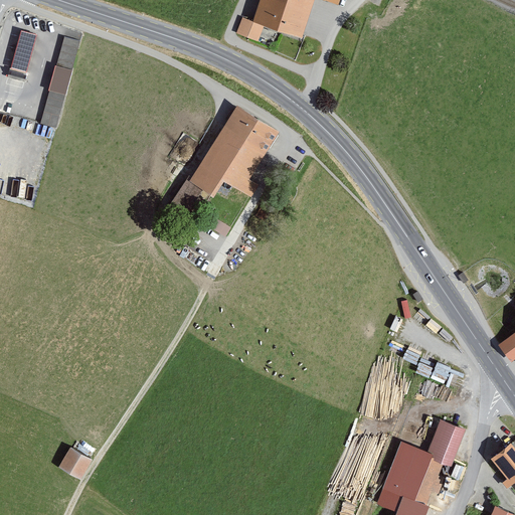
[(260,0),(254,16),(297,30),(306,0),(260,0)]
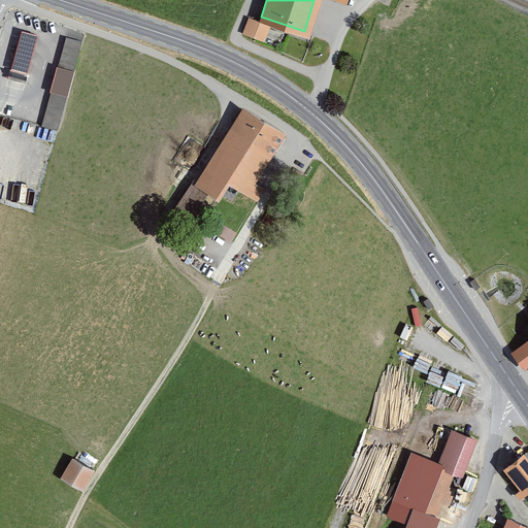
[(271,26),(250,18),(243,34),(265,41),(271,26)]
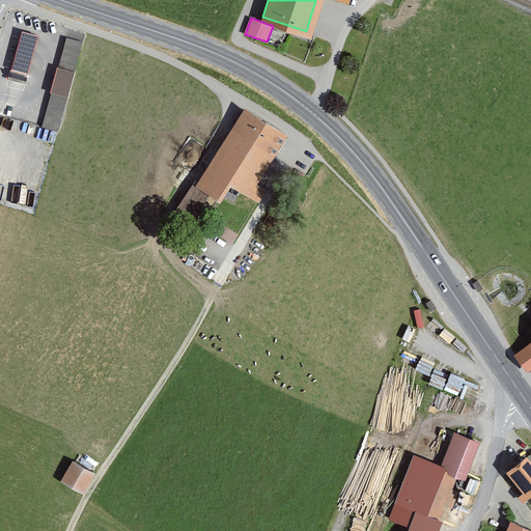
[(28,72),(37,34),(21,30),(11,67),(28,72)]
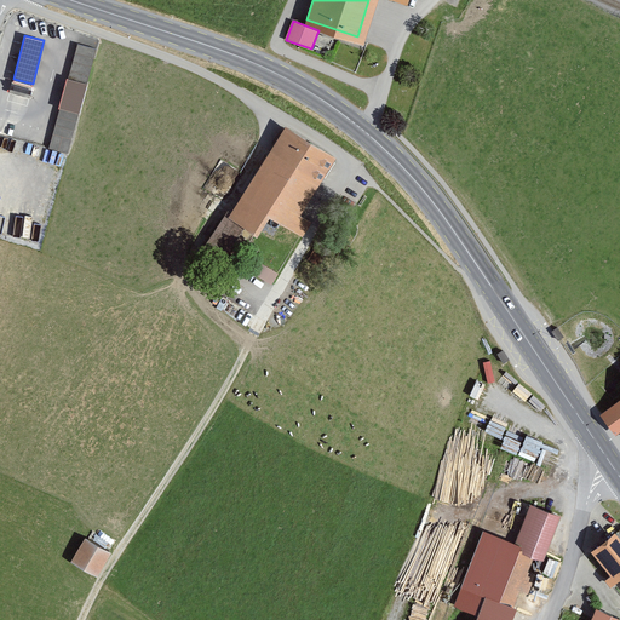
[(97,47),(78,42),(61,105),(80,112),(97,47)]
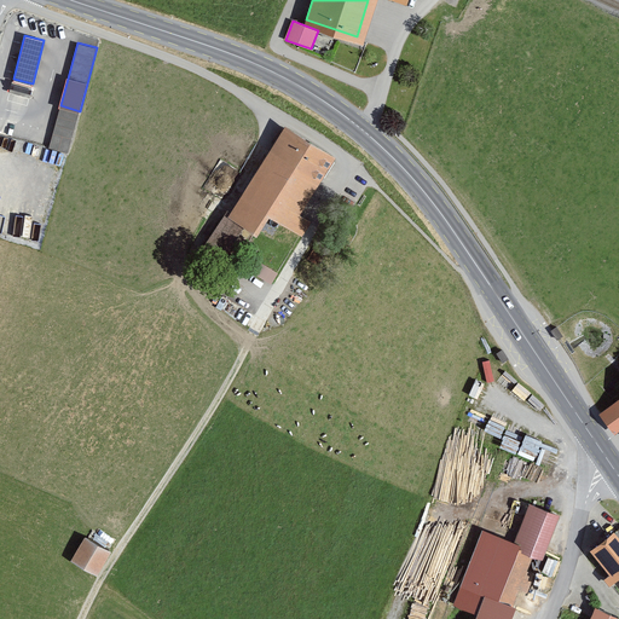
[(33,84),(13,79),(10,91),(29,96),(33,84)]
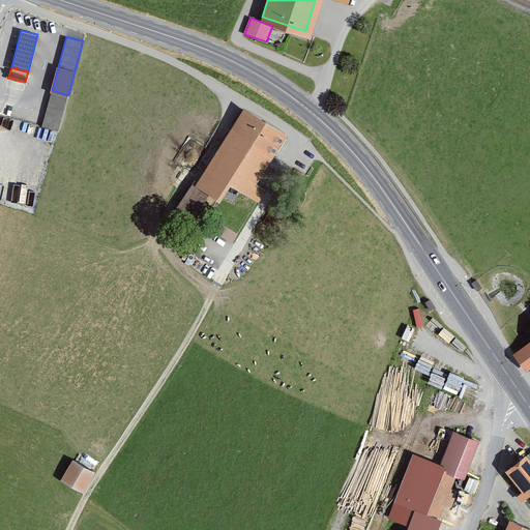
[(68,95),(52,90),(41,127),(57,131),(68,95)]
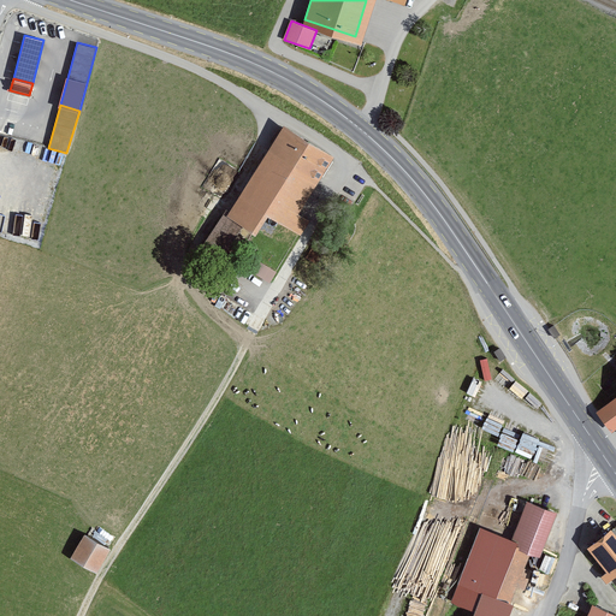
[(280,129),(224,218),(250,235),(264,213),(296,234),(304,219),(294,213),(327,158),(280,129)]
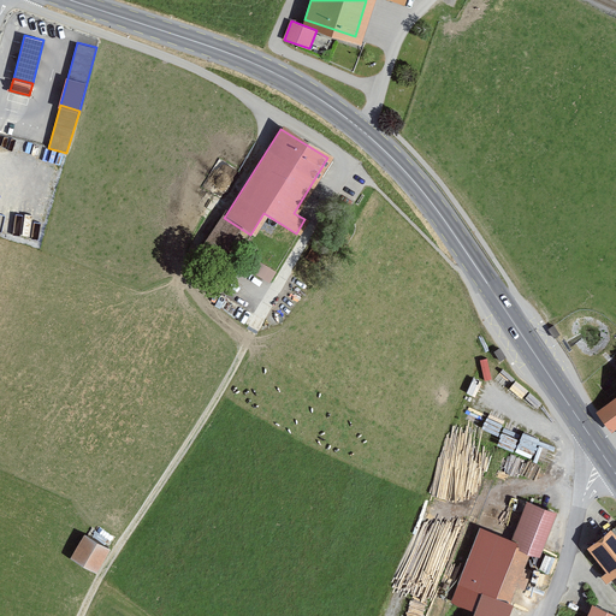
[(271,280),(278,268),(262,259),(255,271),(271,280)]
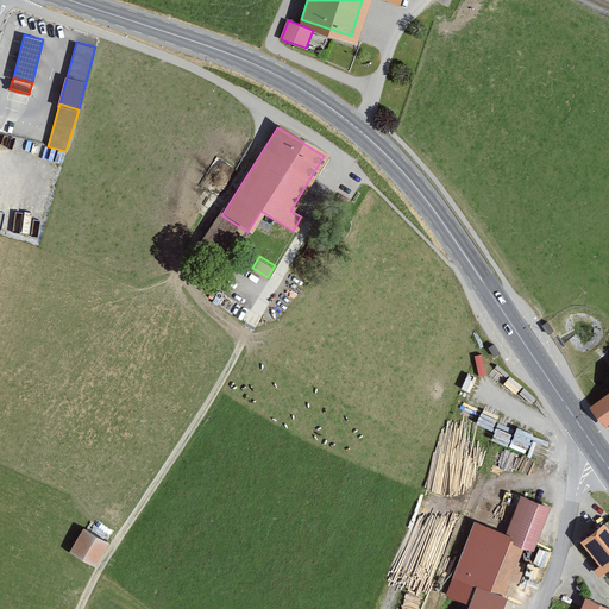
[(547,319),(541,324),(550,334),(556,331),(547,319)]
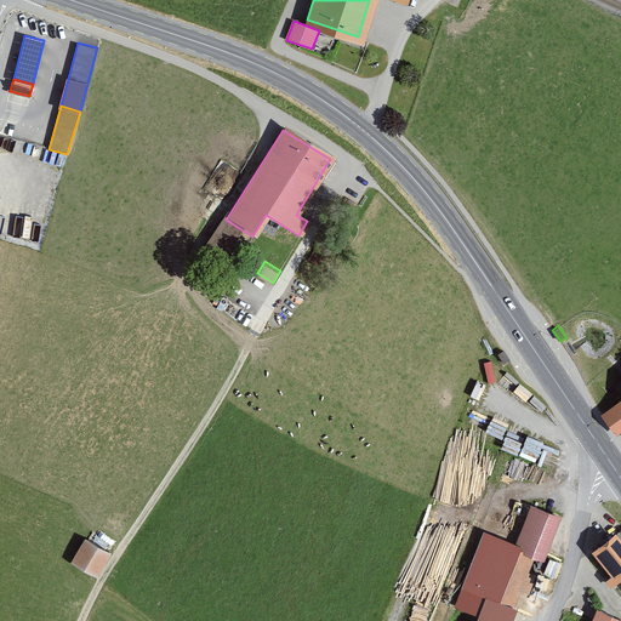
[(502,349),(497,353),(505,365),(511,360),(502,349)]
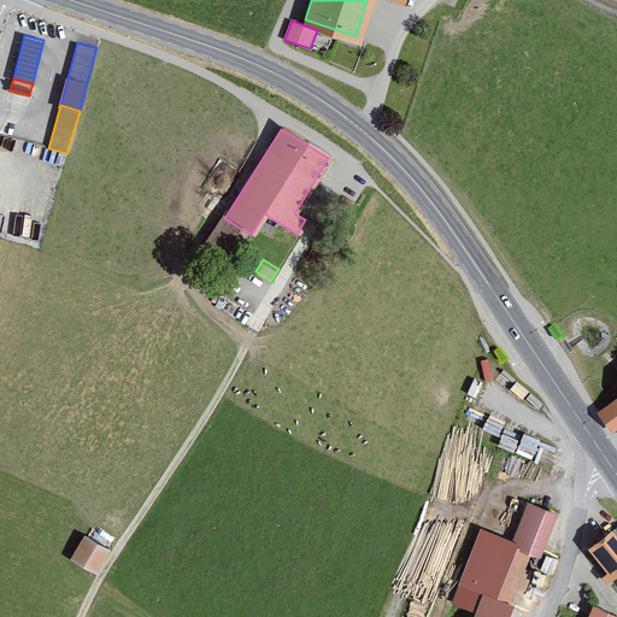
[(498,376),(510,383),(513,377),(503,369),(498,376)]
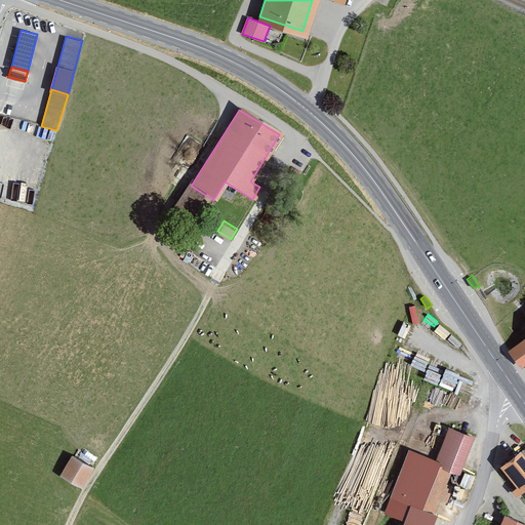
[(444,338),(449,330),(439,323),(433,331),(444,338)]
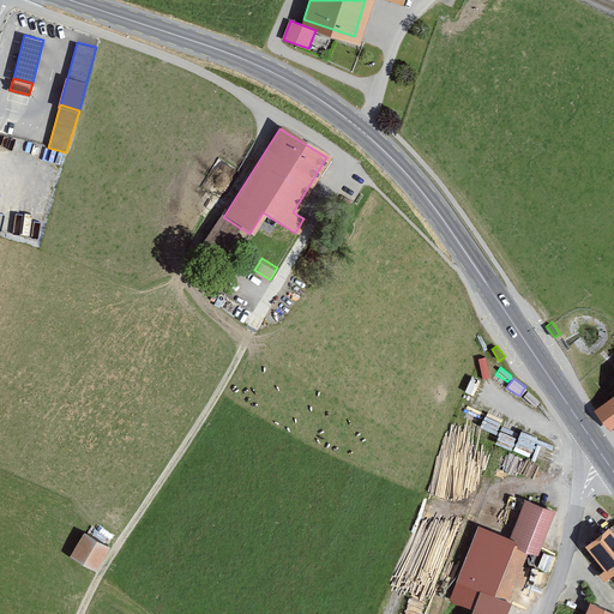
[(613,395),(602,404),(613,419),(613,395)]
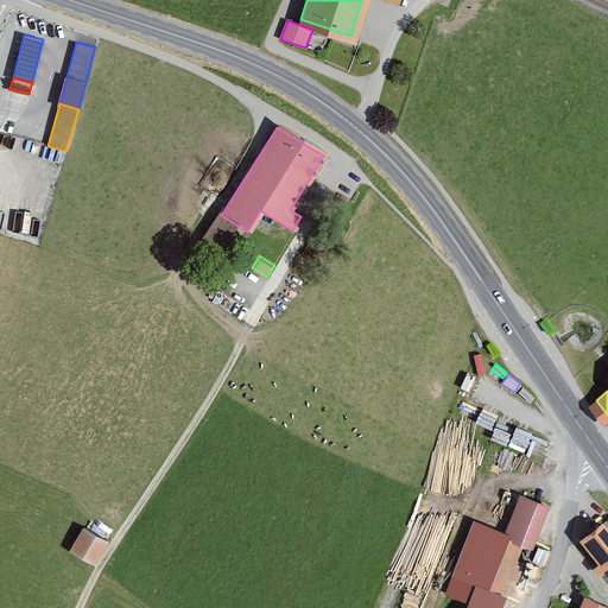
[(472,587),(463,607),(495,607),(520,545),(529,549),(546,505),(517,493),(501,532),(473,521),(450,578),(472,587)]
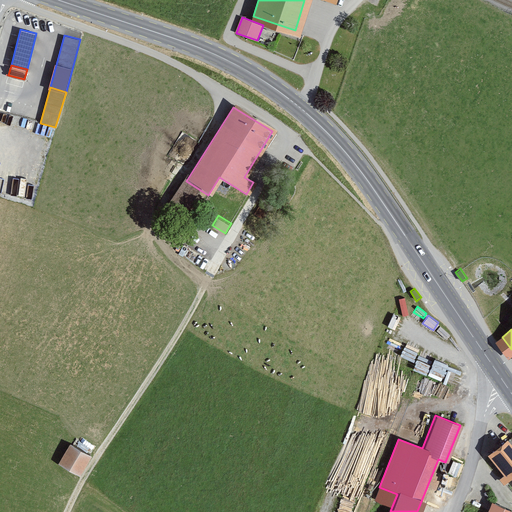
[(70,441),(61,463),(85,473),(94,451),(70,441)]
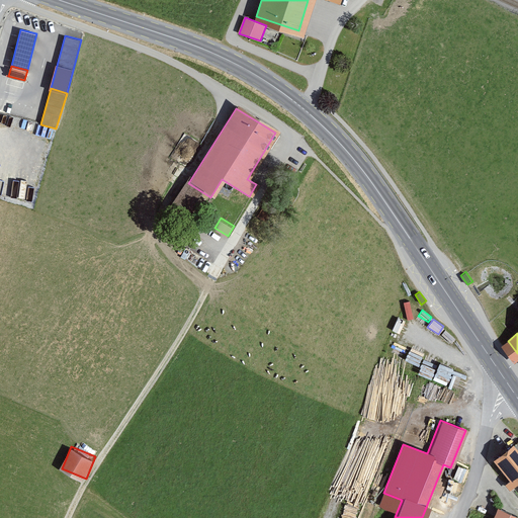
[(517,458),(508,446),(493,458),(517,488),(517,458)]
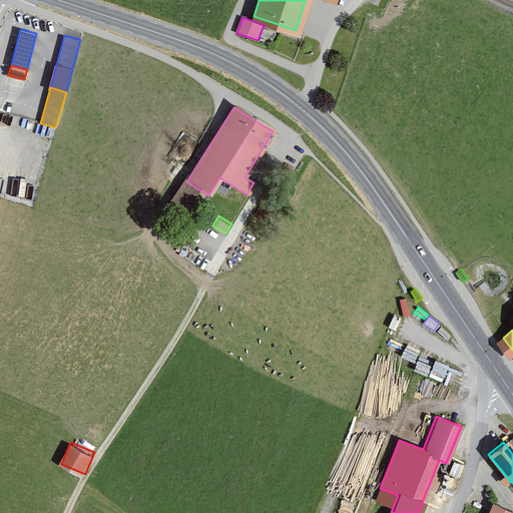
[(512,512),(493,504),(489,512),(512,512)]
